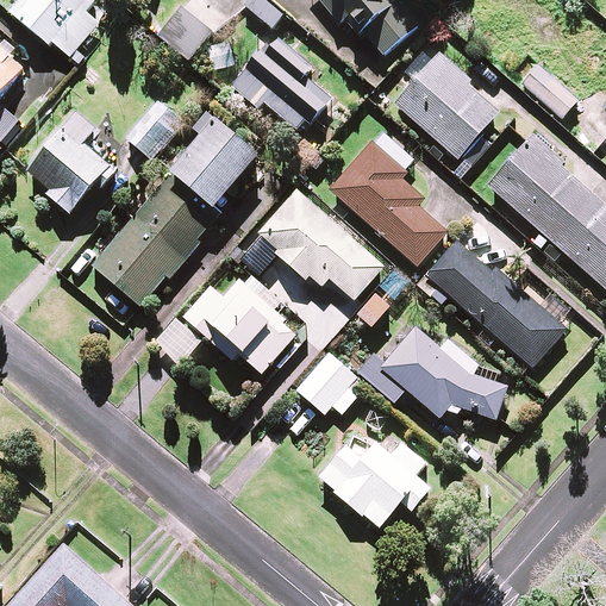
[(93,1),(92,0),(19,0),(10,12),(67,60),(98,23),(85,12),(93,1)]
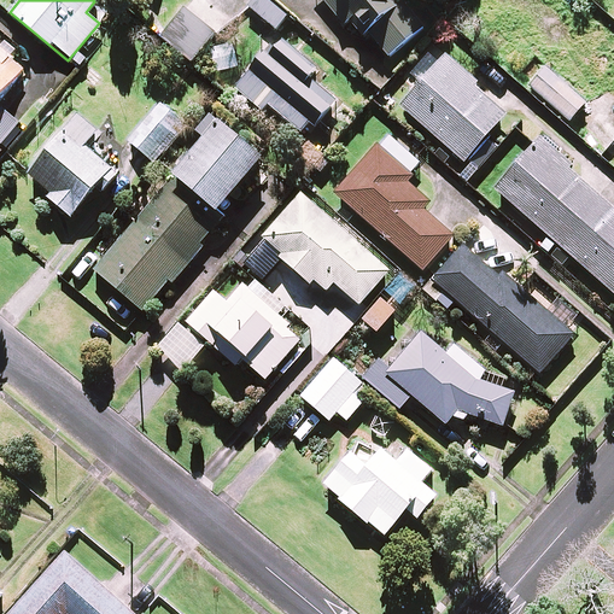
[(286,15),(269,0),(253,0),(249,6),(274,28),(286,15)]
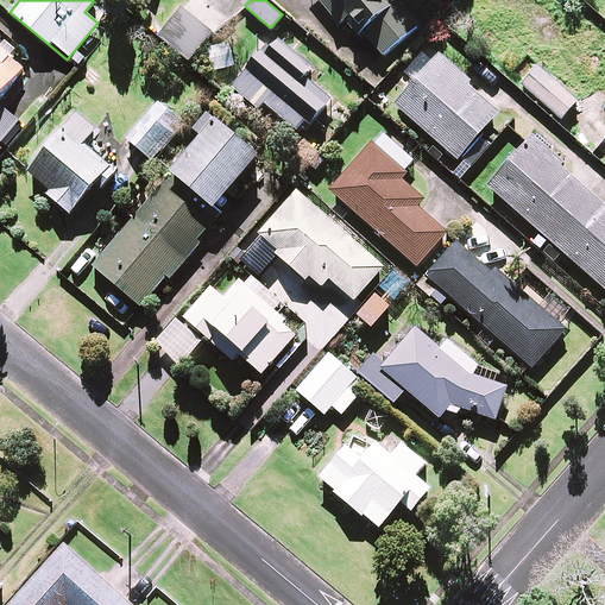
[(416,27),(394,0),(317,0),(351,41),(361,32),(380,56),(416,27)]
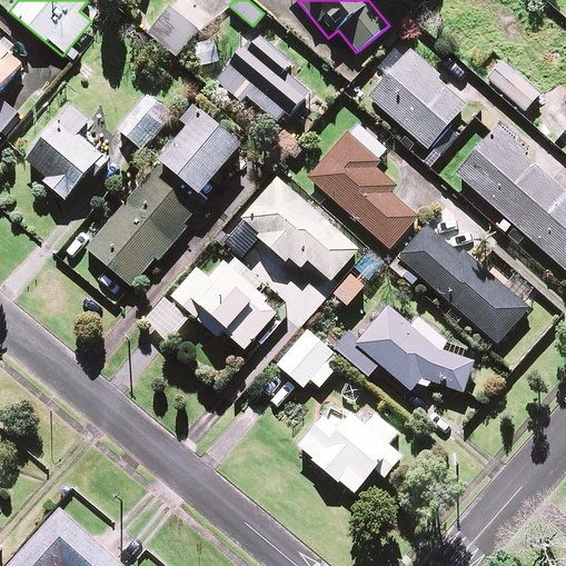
[(197,29),(167,7),(147,32),(177,56),(197,29)]
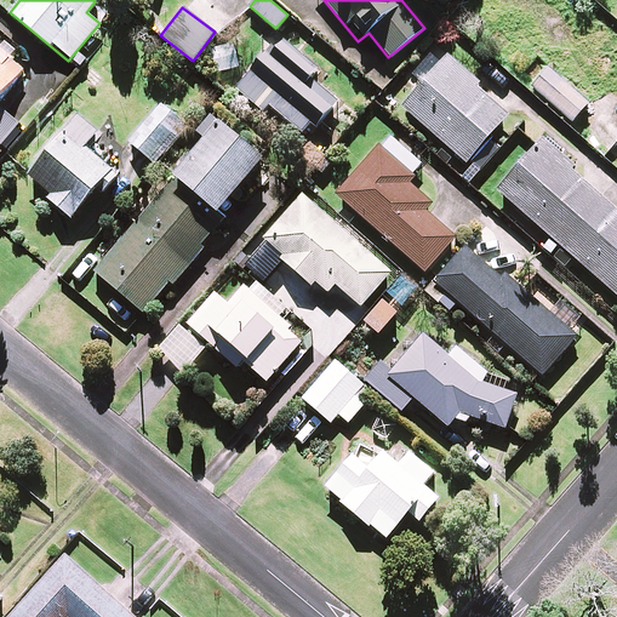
[(318,66),(273,38),(240,91),(303,131),(309,121),(318,126),(336,97),(308,80),(318,66)]
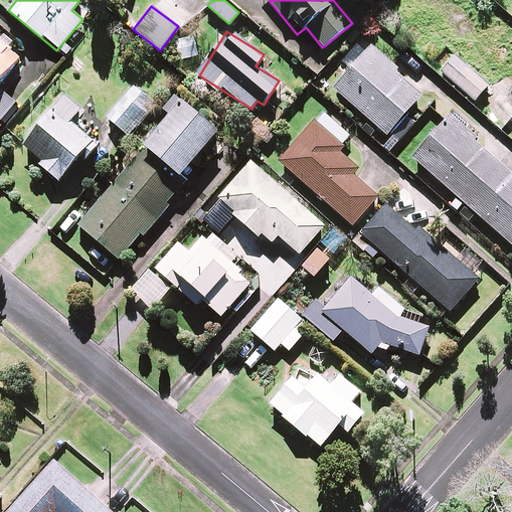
[(197,53),(189,34),(174,40),(182,59),(197,53)]
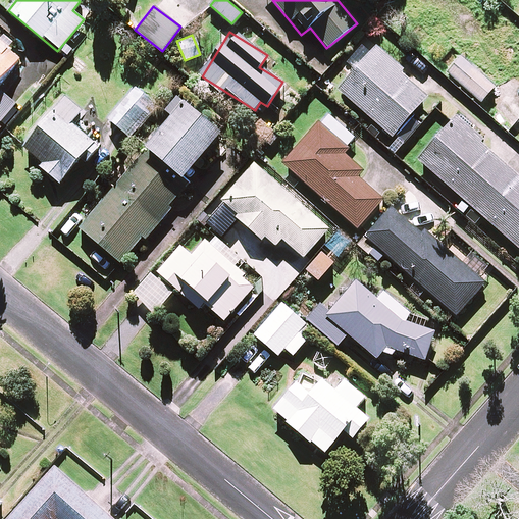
[(0,54),(0,81),(20,57),(6,46),(0,54)]
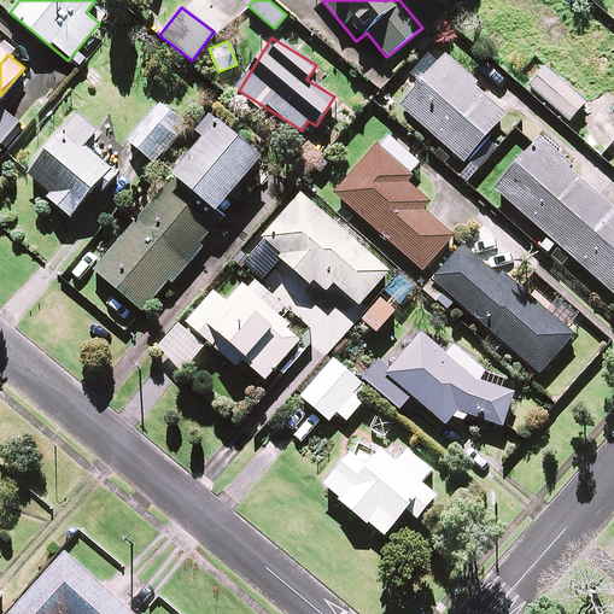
[(506,113),(444,57),(401,105),(462,162),(506,113)]
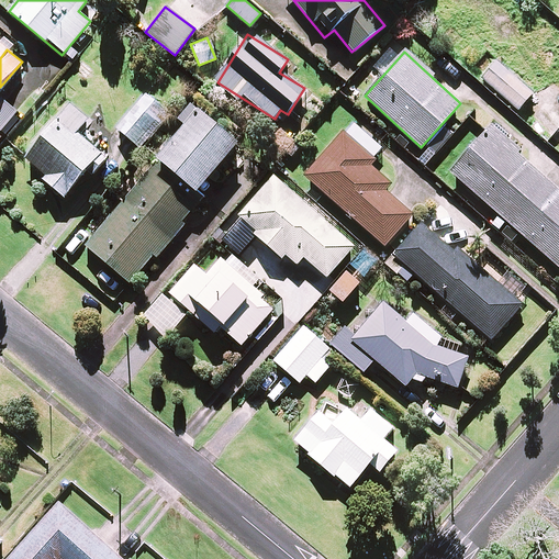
[(532,91),(495,59),(481,77),(517,109),(532,91)]
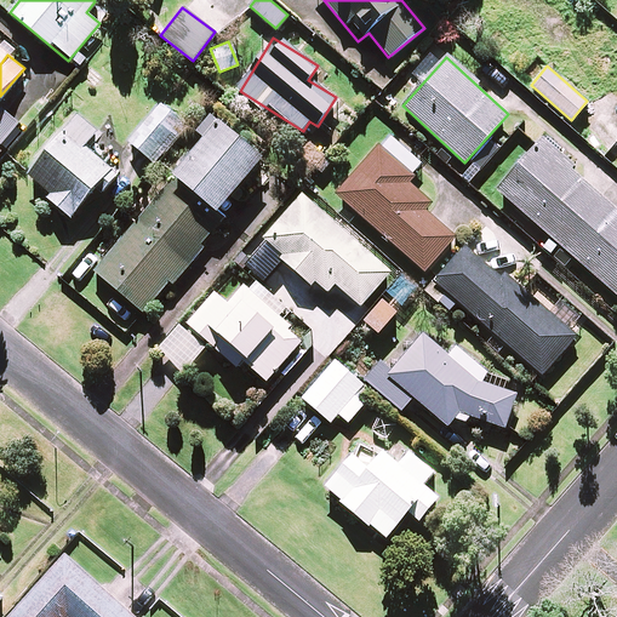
[(186,125),(159,103),(127,141),(154,163),(186,125)]
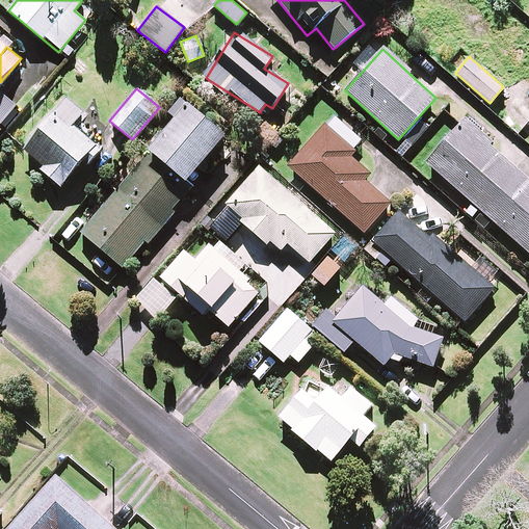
[(82,113),(67,100),(25,150),(44,165),(41,168),(61,186),(96,146),(72,126),(82,113)]
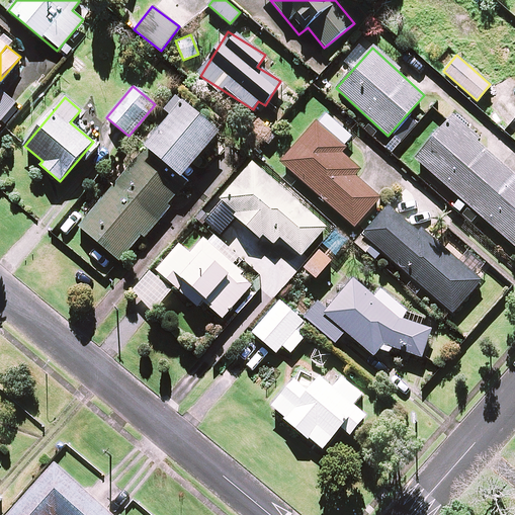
[(220,133),(184,102),(147,147),(183,177),(220,133)]
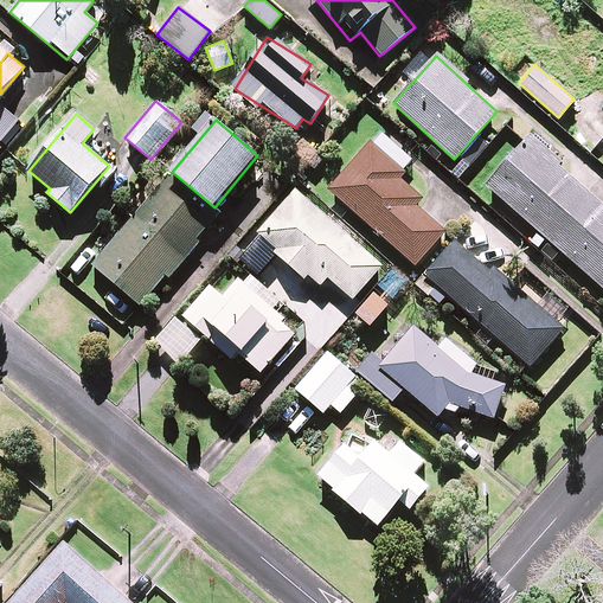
[(410,160),(379,132),(328,188),(414,264),(443,231),(417,207),(415,192),(397,177),(410,160)]
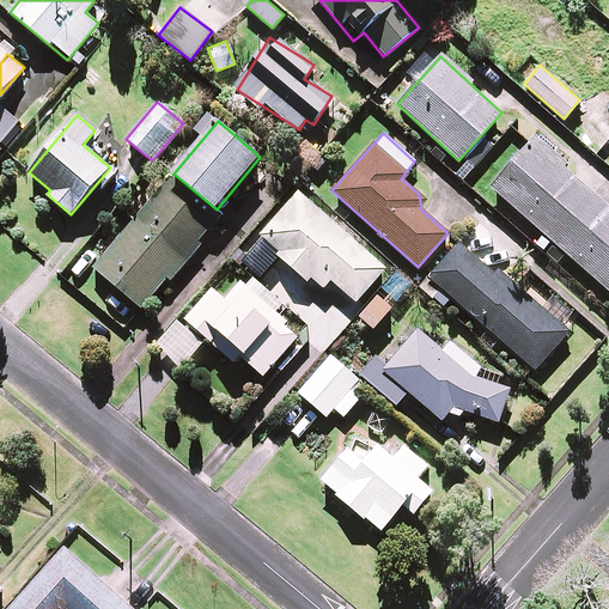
[(608,205),(534,139),(491,188),(608,291),(608,205)]
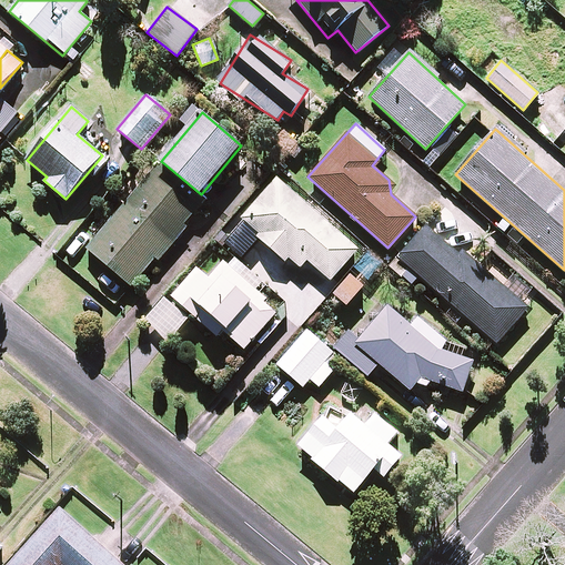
[(202,207),(155,167),(87,248),(130,284),(154,255),(158,259),(202,207)]
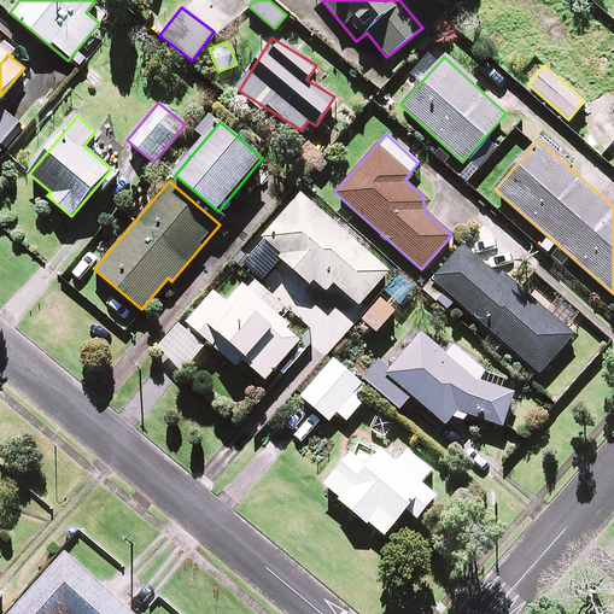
[(387,269),(299,193),(259,239),(322,293),(333,281),(358,303),(387,269)]
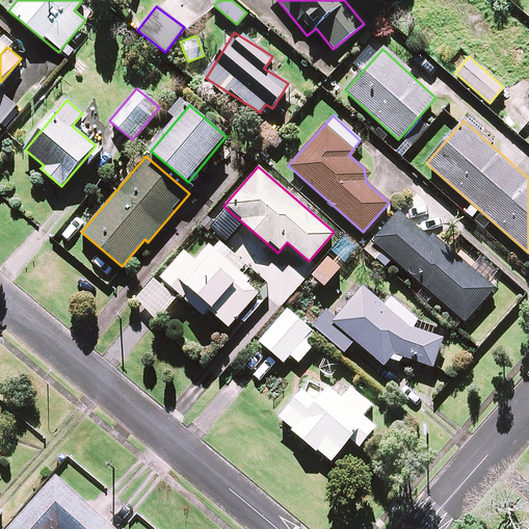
[(430,238),(397,210),(371,240),(465,321),(493,288),(432,235),(430,238)]
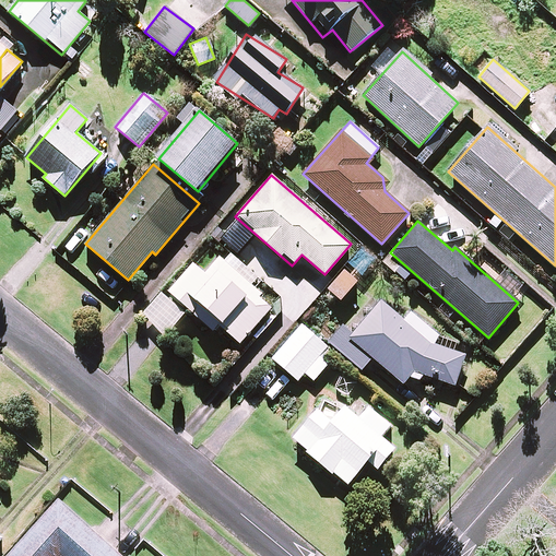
[(274,308),(210,246),(168,290),(212,331),(220,323),(240,343),(274,308)]
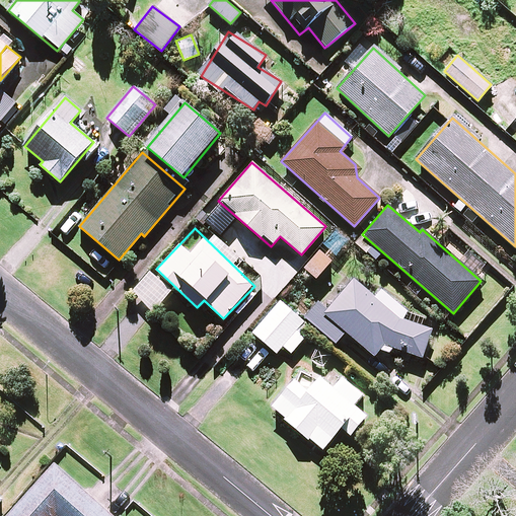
[(348,240),(336,230),(323,244),(336,254),(348,240)]
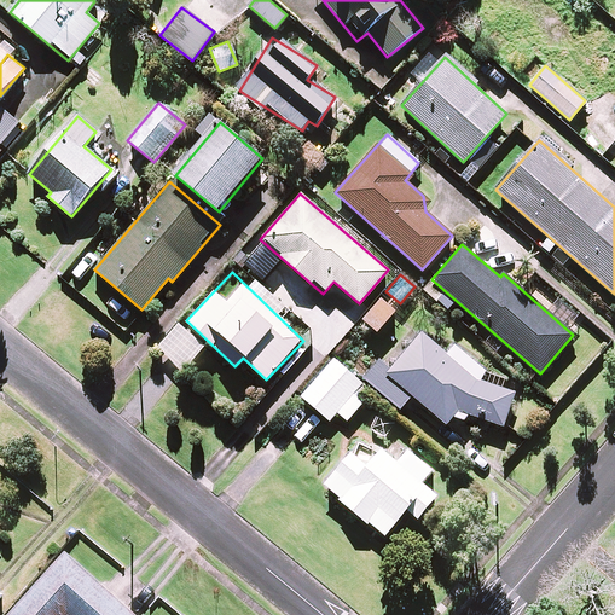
[(396,311),(381,297),(363,318),(377,331),(396,311)]
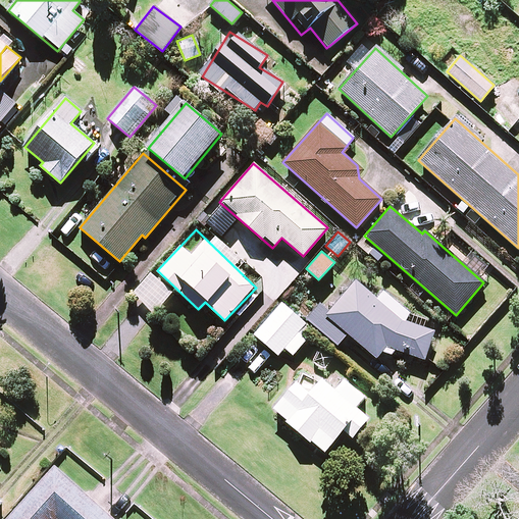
[(171,292),(151,272),(133,292),(153,312),(171,292)]
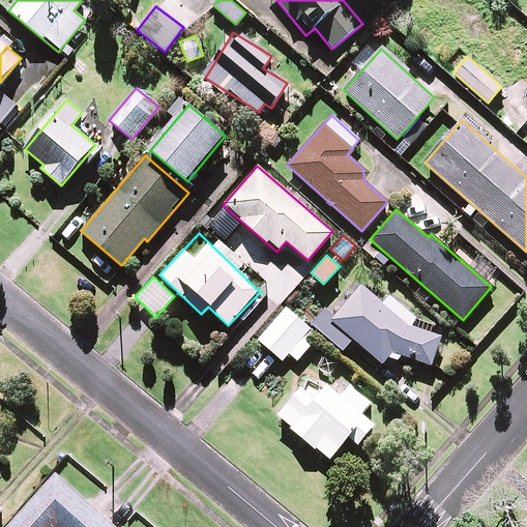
[(387,305),(360,284),(335,315),(325,308),(312,324),(343,350),(352,339),(382,362),(390,353),(403,354),(431,364),(440,337),(411,326),(416,316),(393,298),(387,305)]
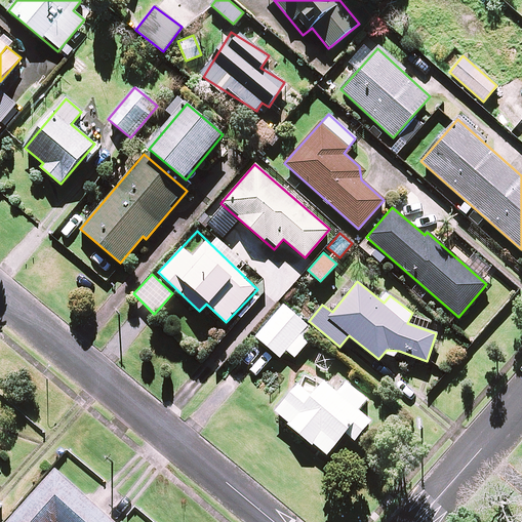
[(305,323),(282,304),(255,335),(279,356),(285,349),(293,356),(306,342),(305,323)]
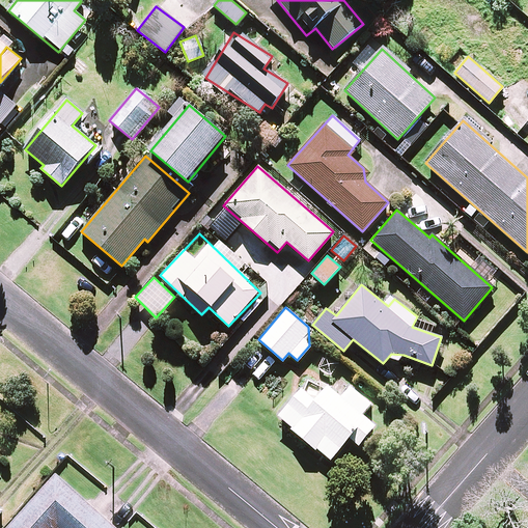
[(369,403),(350,386),(340,397),(327,386),(315,400),(301,389),(278,417),(330,460),(349,437),(358,445),(373,425),(360,414),(369,403)]
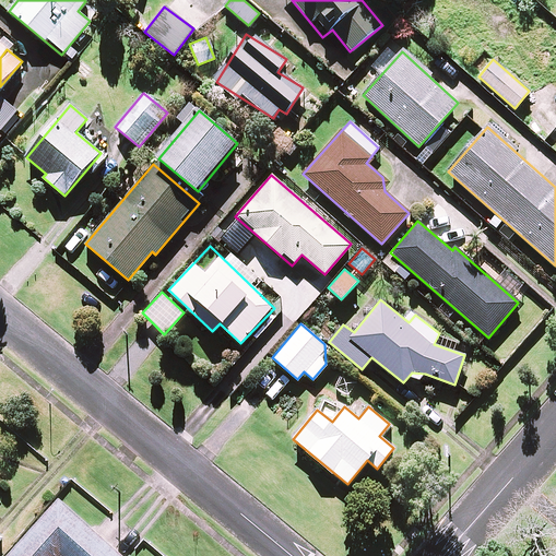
[(119,555),(58,499),(6,555),(59,555),(61,555),(119,555)]
